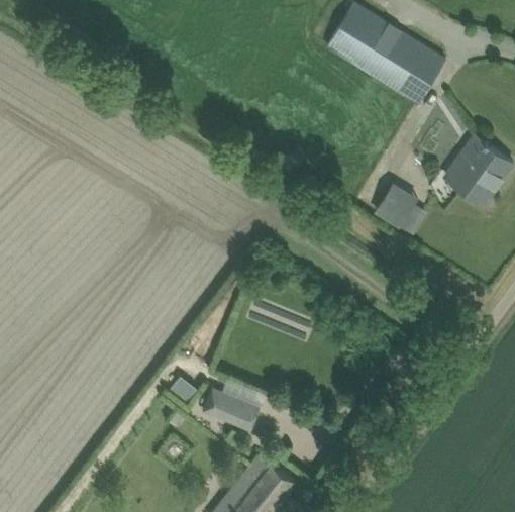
[(326,47),(416,104),(443,61),(353,4),(326,47)]
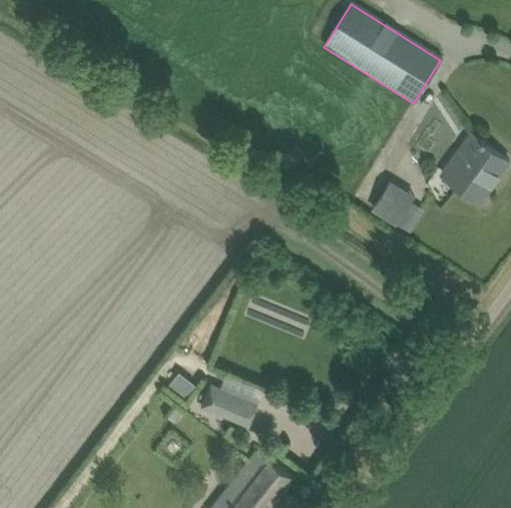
[(258,42),(252,50),(261,54),(265,46),(258,42)]
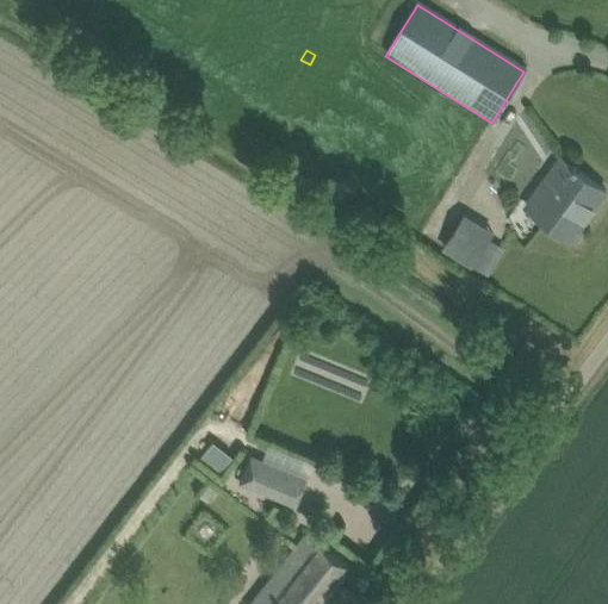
[(521,153),(513,167),(526,176),(535,161),(521,153)]
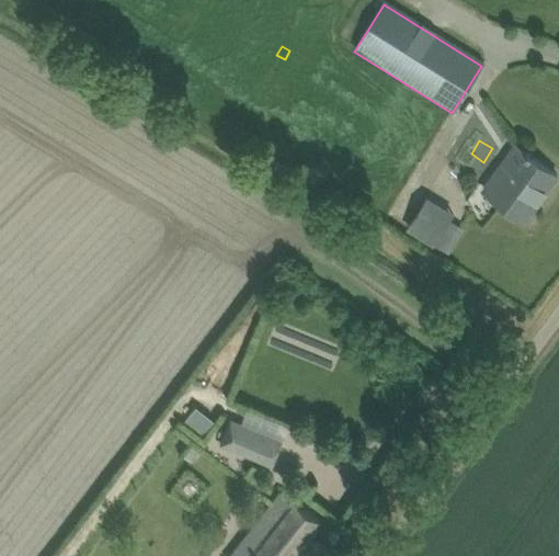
[(505,211),(523,224),(537,204),(536,203),(552,181),(554,182),(556,179),(513,148),(481,193),(505,211)]
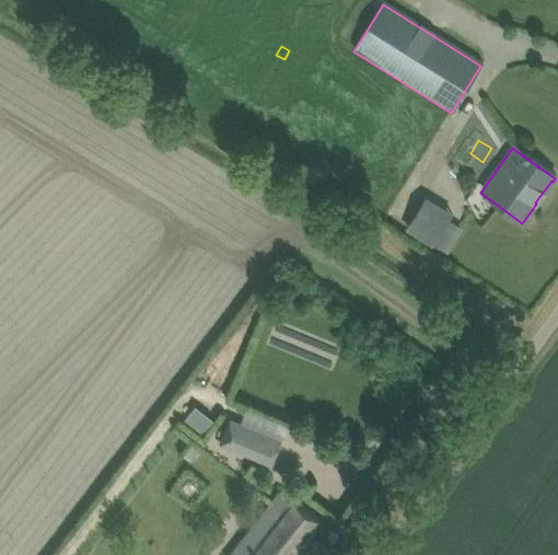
[(320,165),(304,173),(310,186),(326,178),(320,165)]
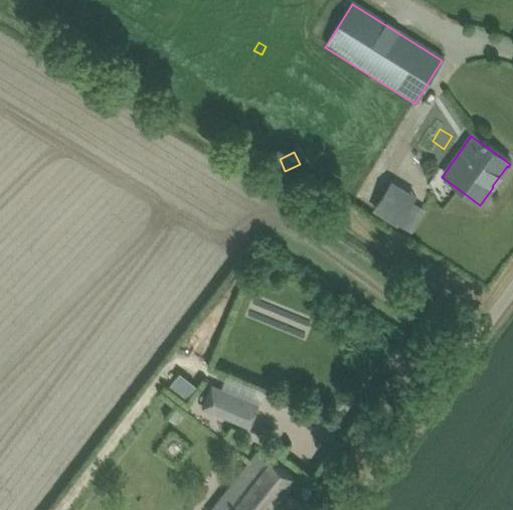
[(388,187),(373,212),(396,226),(410,205),(412,202),(388,187)]
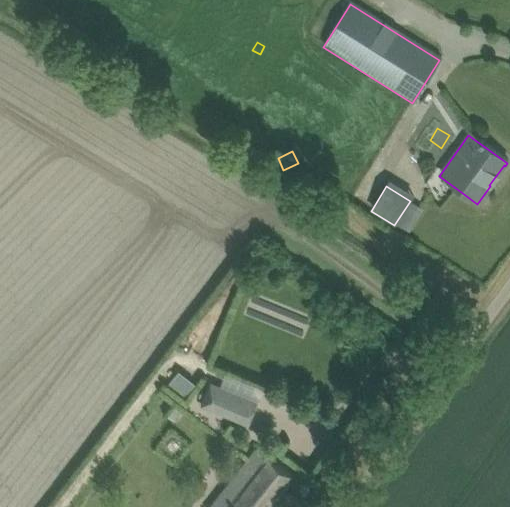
[(164,387),(182,398),(191,384),(174,372),(164,387)]
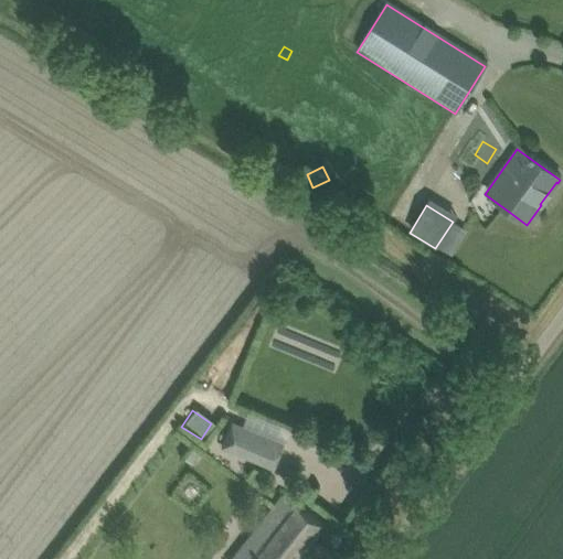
[(246,431),(236,457),(273,472),(284,447),(246,431)]
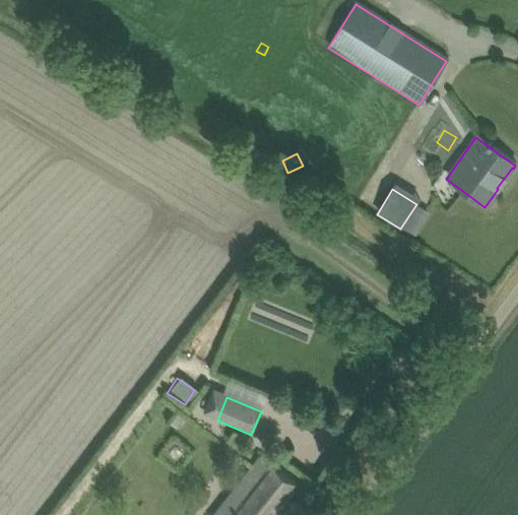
[(176,414),(169,425),(176,430),(183,420),(176,414)]
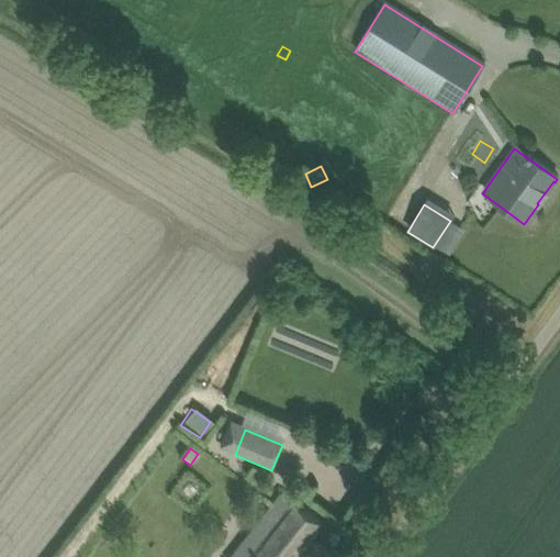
[(295,556),(322,524),(280,493),(231,556),(295,556)]
